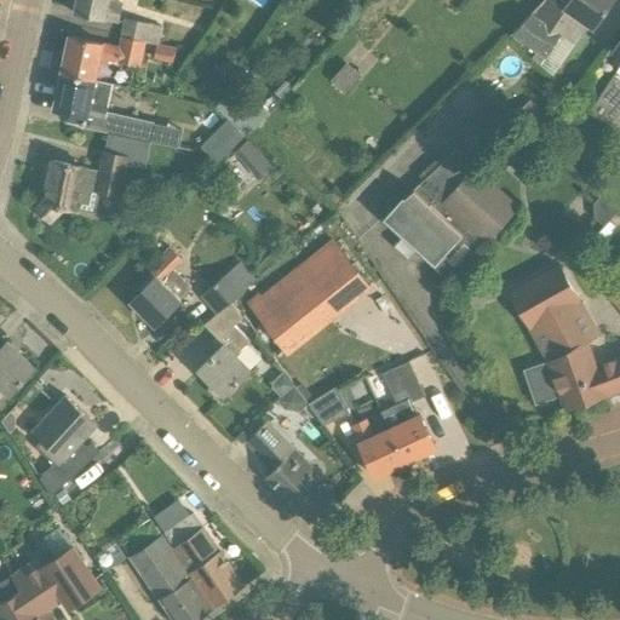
[(110,3),(110,0),(78,0),(75,15),(105,21),(107,19),(119,23),(122,5),(110,3)]
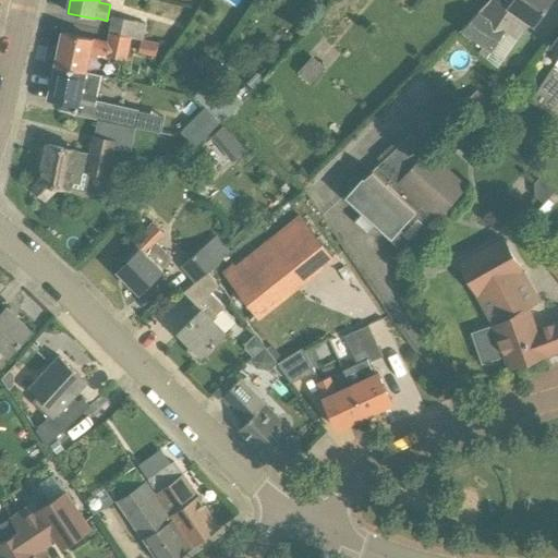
[(498,0),(492,0),(478,14),(462,31),(493,51),(506,33),(510,36),(523,17),(536,25),(553,0),(513,0),(509,8),(498,0)]
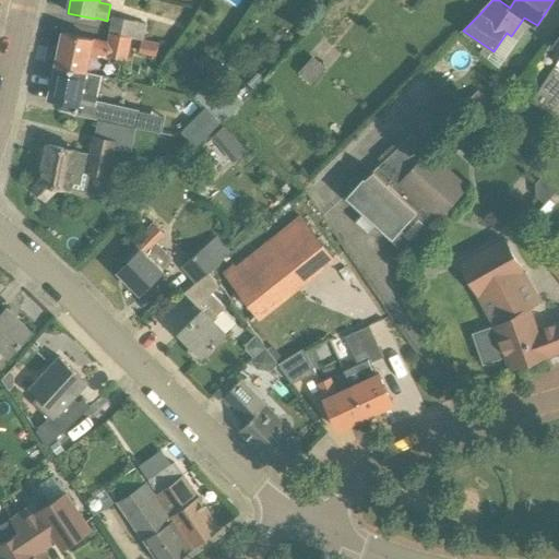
[(111,33),(132,37),(143,39),(146,24),(115,16),(111,33)]
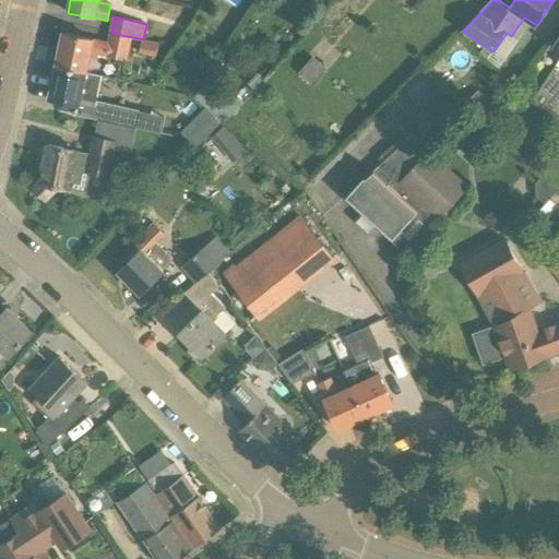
[(63,33),(57,66),(87,72),(92,52),(128,60),(132,37),(111,33),(109,43),(63,33)]
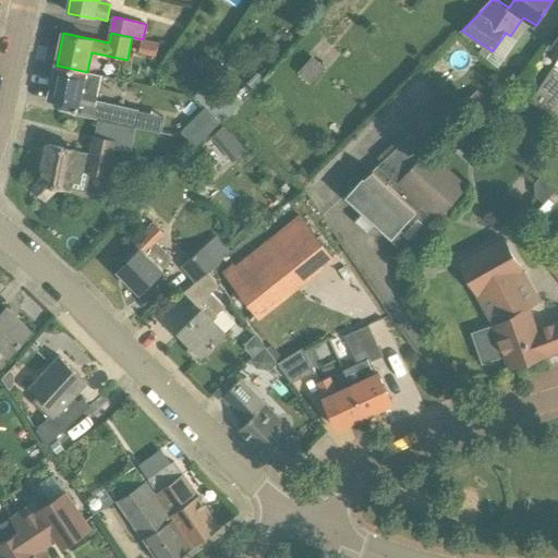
[(159,44),(143,39),(140,52),(157,56),(159,44)]
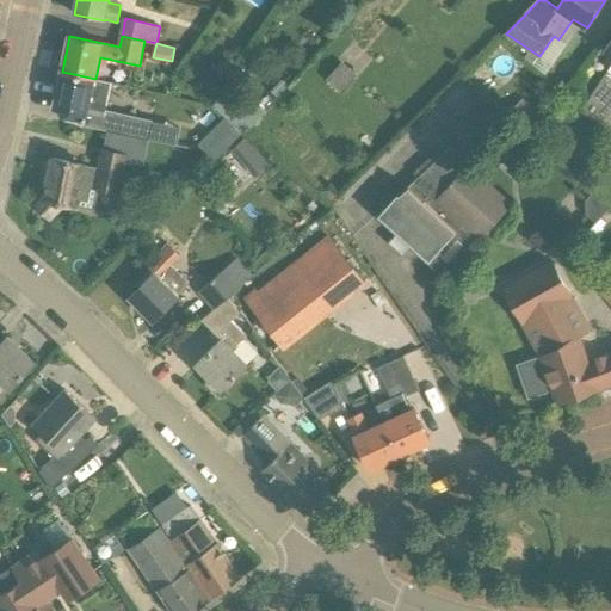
[(340,92),(356,75),(341,62),(326,79),(340,92)]
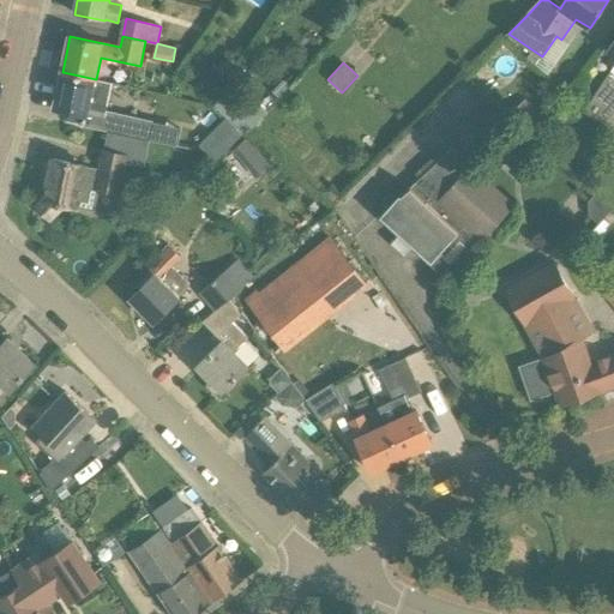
[(114,84),(96,79),(62,72),(54,109),(86,116),(106,120),(103,133),(150,143),(154,122),(108,113),(114,84)]
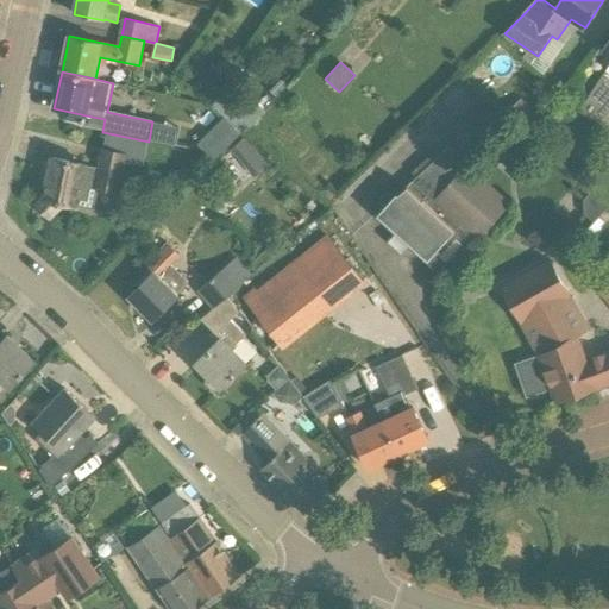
[(608,112),(608,73),(607,71),(582,107),(600,124),(608,112)]
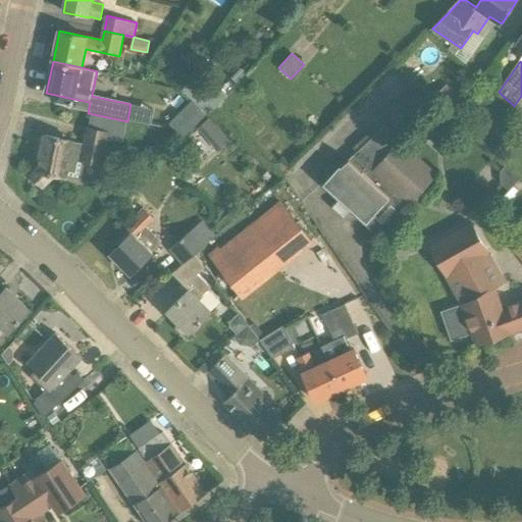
[(238,85),(248,74),(242,68),(231,79),(238,85)]
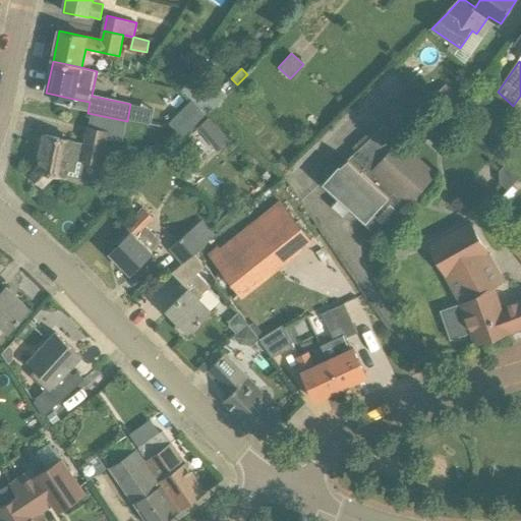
[(193,102),(206,114),(210,110),(211,112),(227,96),(212,81),(198,96),(185,83),(180,90),(193,102)]
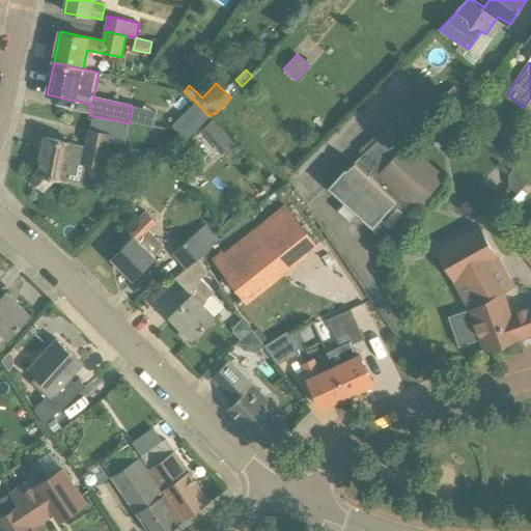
[(211,116),(210,116),(197,104),(174,127),(187,140),(211,116)]
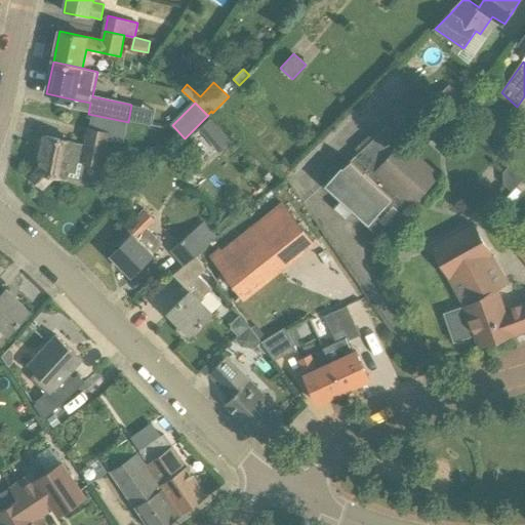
[(441,176),(388,129),(323,187),(368,227),(398,193),(413,206),(441,176)]
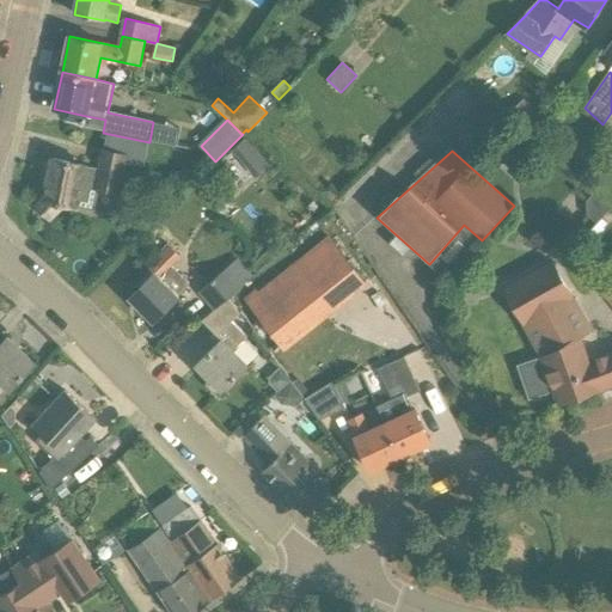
[(104,152),(101,170),(54,159),(46,200),(38,207),(51,219),(65,204),(75,207),(81,179),(97,183),(97,187),(120,193),(128,157),(104,152)]
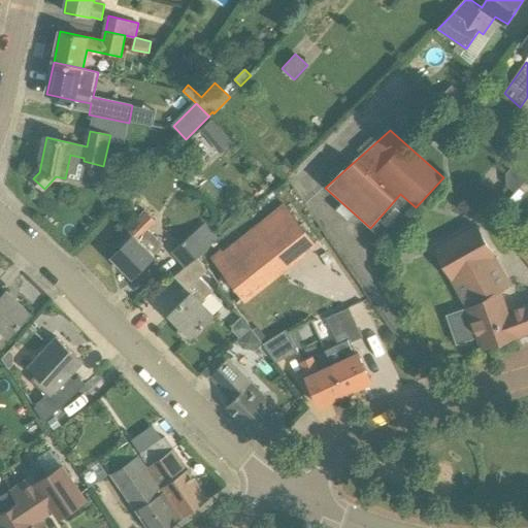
[(513,168),(507,173),(507,186),(516,193),(527,180),(513,168)]
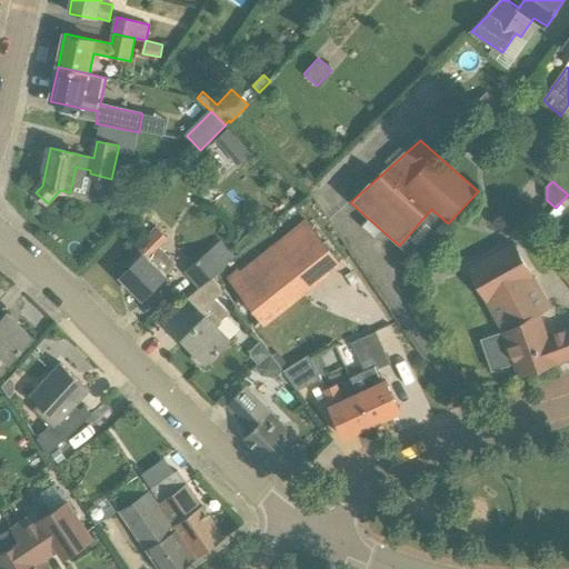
[(345,268),(308,222),(242,275),(239,271),(228,280),(267,330),(345,268)]
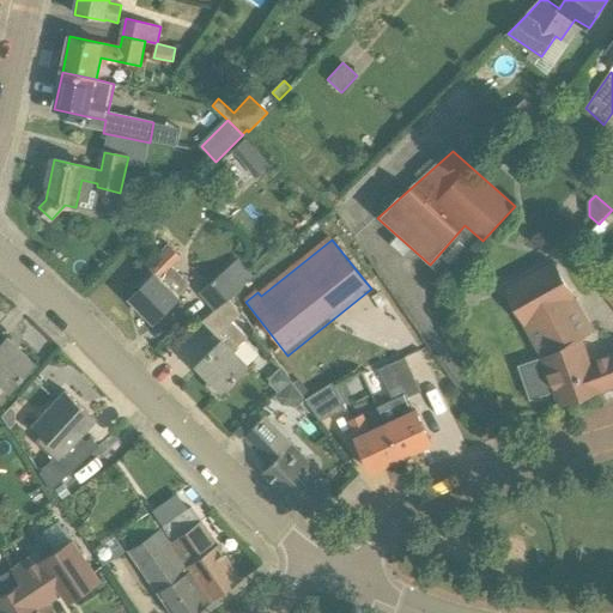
[(131,299),(155,322),(180,297),(178,296),(190,285),(171,267),(182,256),(170,246),(149,268),(152,272),(138,285),(140,289),(131,299)]
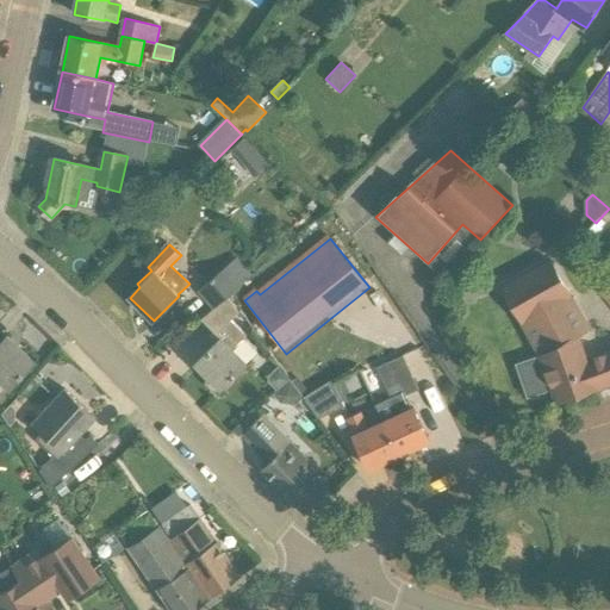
[(200,290),(216,307),(226,298),(251,277),(236,259),(200,290)]
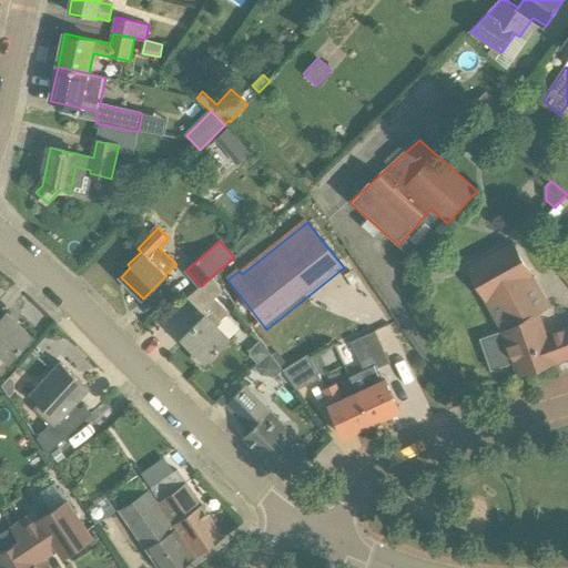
[(511,242),(469,266),(505,332),(483,340),(493,368),(515,361),(520,374),(567,355),(567,328),(546,337),(537,315),(549,311),(531,277),(511,242)]
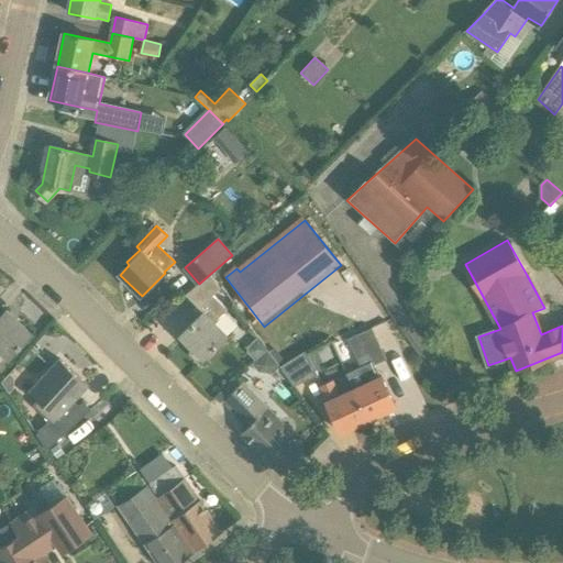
[(562,280),(562,261),(553,269),(562,280)]
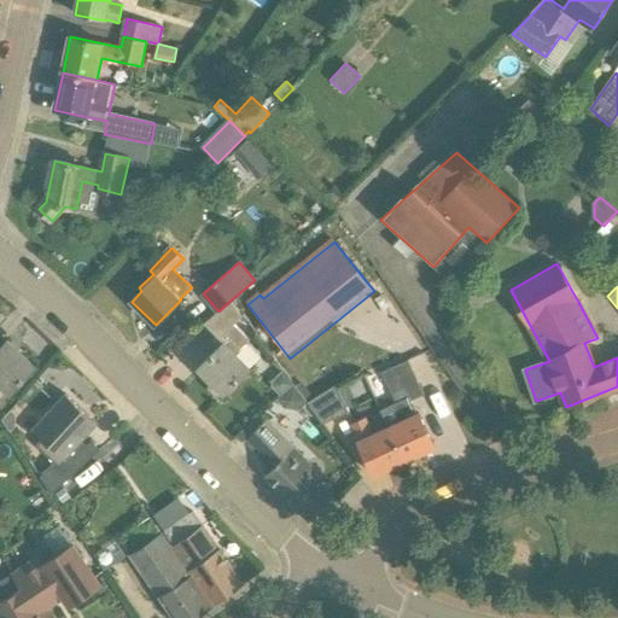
[(243,316),(229,302),(219,312),(204,325),(223,344),(199,368),(225,395),(250,369),(235,355),(250,340),(234,325),(243,316)]
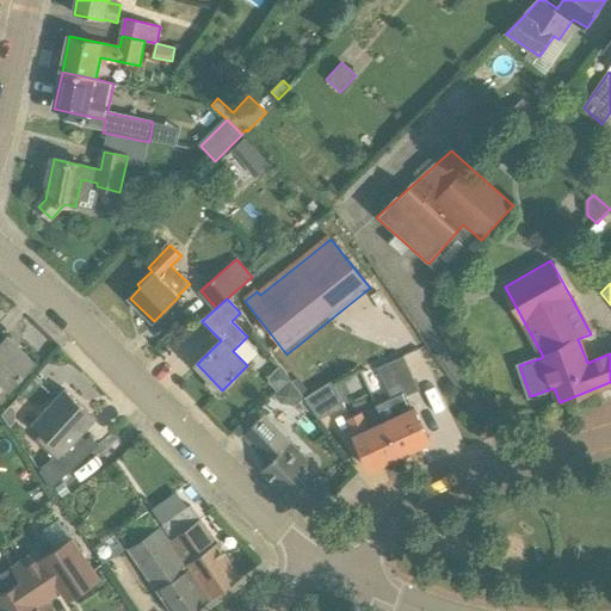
[(35,363),(7,339),(0,346),(0,399),(1,400),(35,363)]
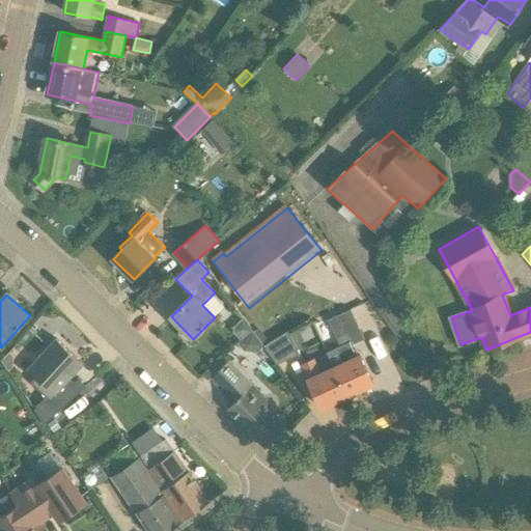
[(328,353),(335,367),(348,396),(374,384),(360,355),(356,347),(367,342),(352,309),(329,319),(341,346),(328,353)]
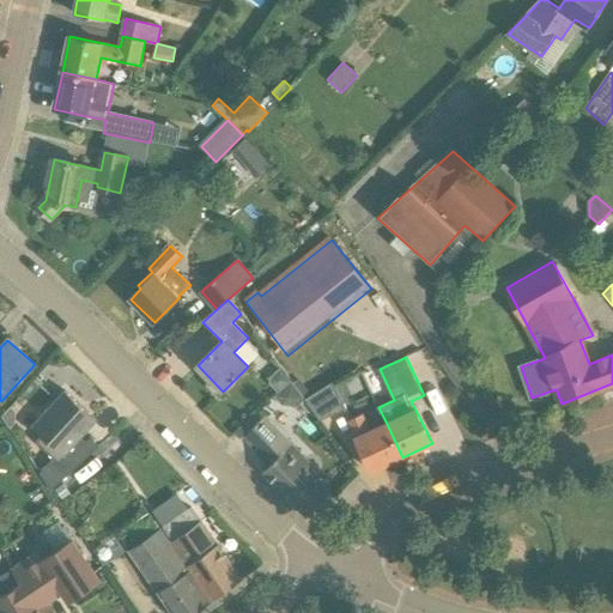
[(271,384),(280,394),(293,381),(283,368),(271,378),(271,384)]
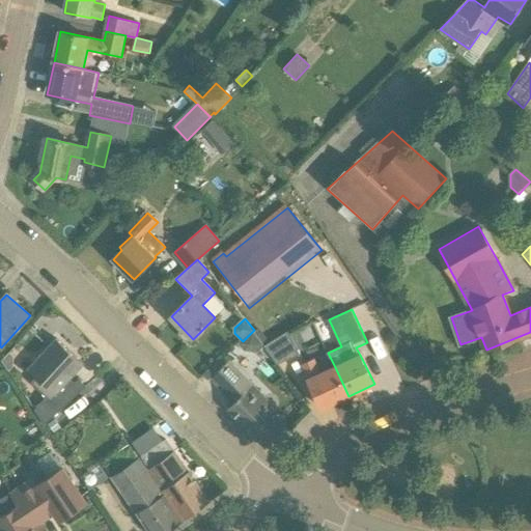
[(258,353),(266,345),(255,332),(254,330),(243,341),(239,344),(246,352),(258,353)]
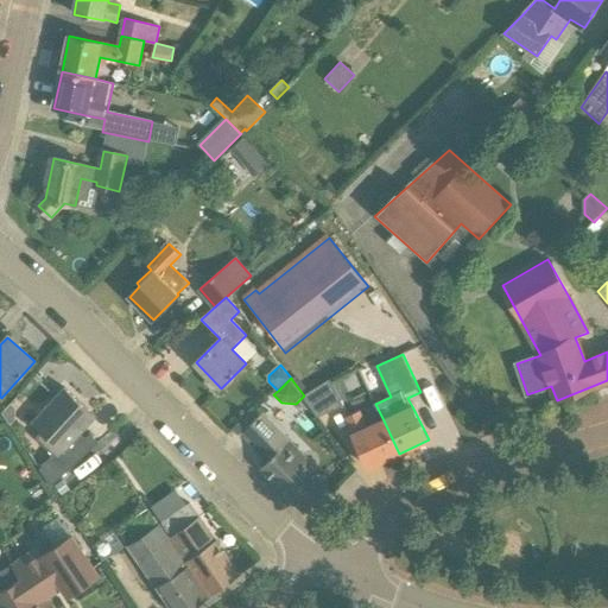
[(333,379),(304,396),(320,417),(344,406),(333,379)]
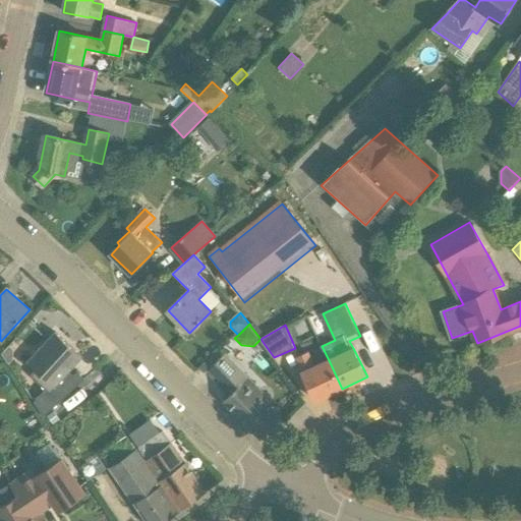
[(35,402),(43,416),(69,392),(60,383),(82,357),(56,333),(38,352),(33,352),(33,357),(27,363),(36,370),(31,377),(46,390),(35,402)]
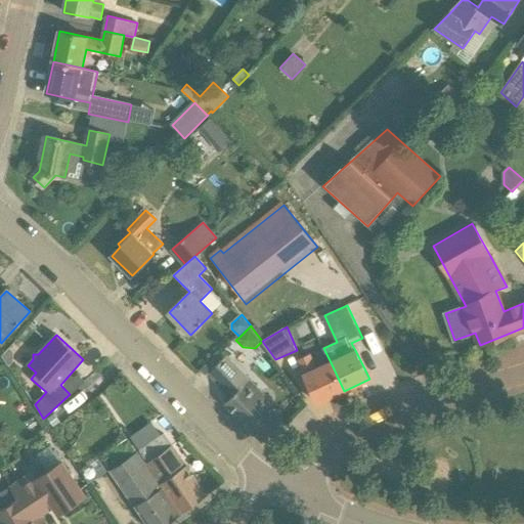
[(344,391),(331,362),(317,368),(310,354),(299,359),(306,375),(305,375),(318,403),(344,391)]
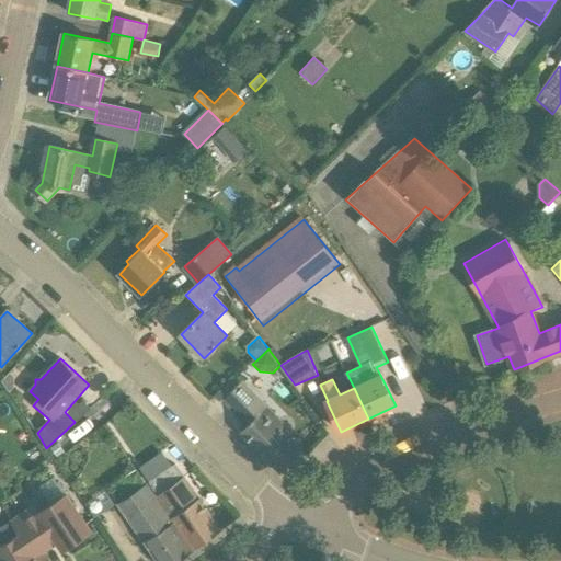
[(282,472),(302,451),(304,450),(279,426),(284,422),(243,385),(227,402),(250,424),(241,432),(282,472)]
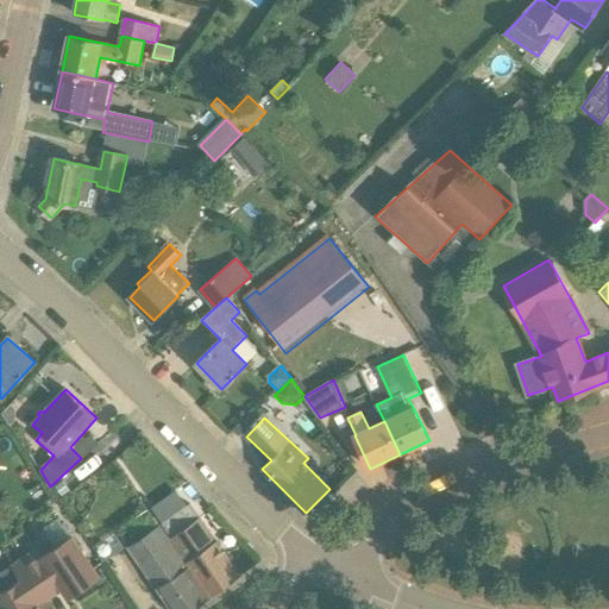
[(70,491),(63,482),(55,488),(62,497),(70,491)]
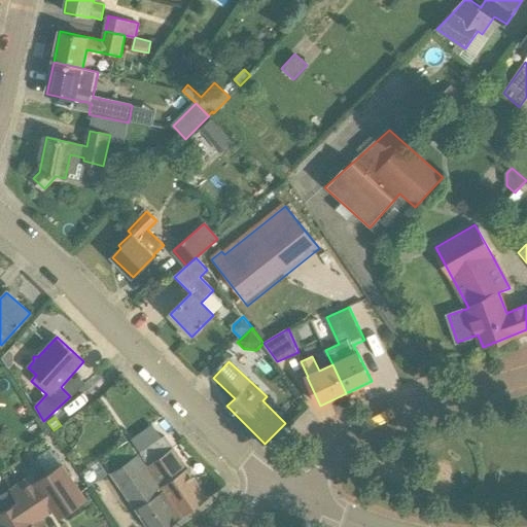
[(207,499),(165,436),(140,453),(183,517),(207,499)]
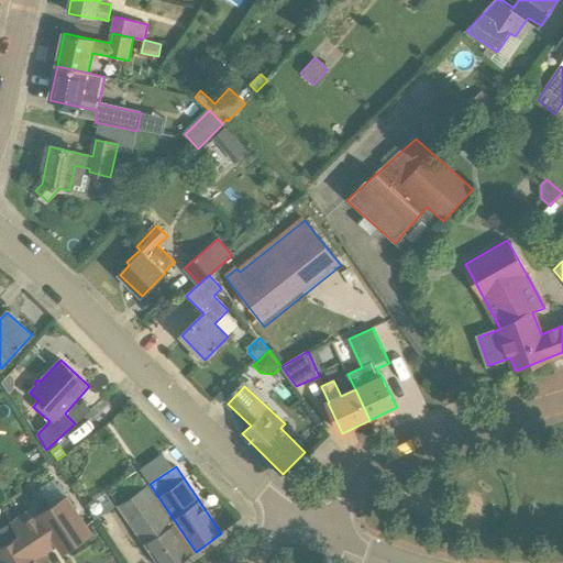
[(146,486),(119,505),(159,562),(179,562),(194,553),(146,486)]
